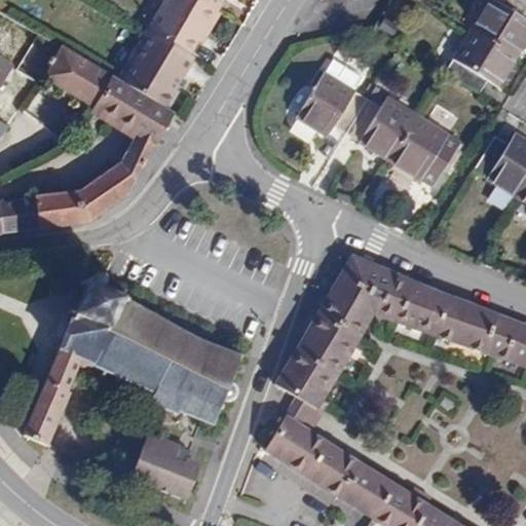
[(207,38),(220,14),(218,13),(195,0),(166,0),(148,32),(153,35),(190,57),(198,43),(202,36),(207,38)]
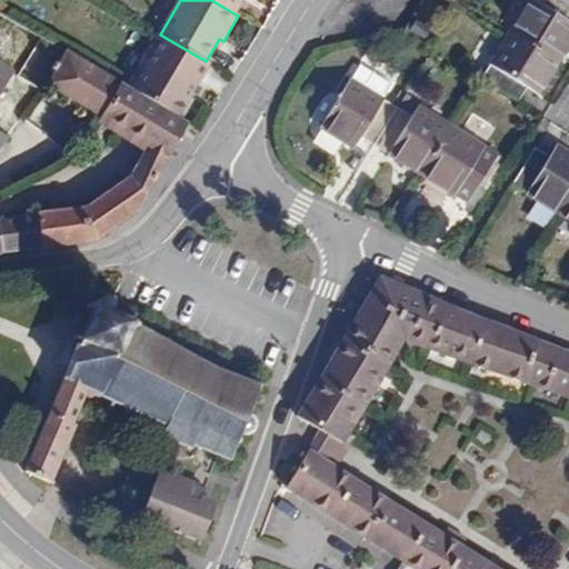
[(211,0),(236,15),(243,0),(211,0)]
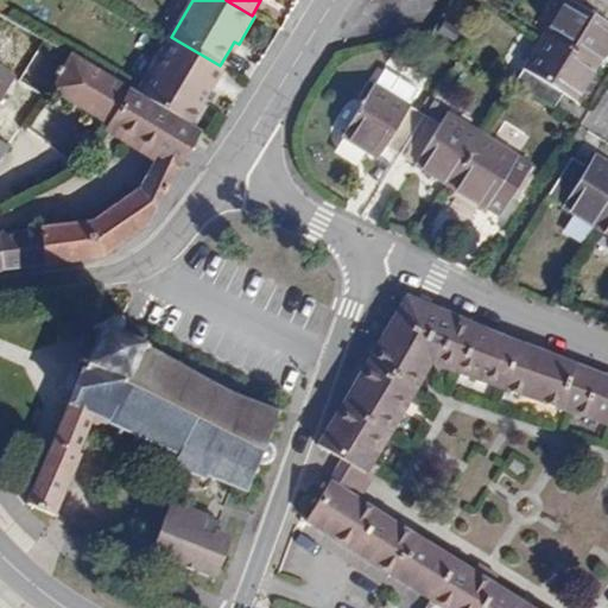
[(607,48),(607,25),(607,24),(607,21),(607,6),(597,0),(564,0),(543,36),(596,69),(607,48)]
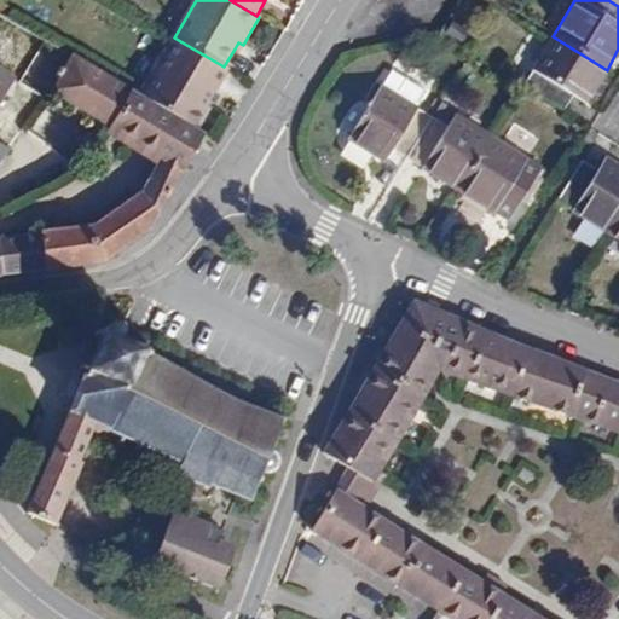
[(585,104),(607,70),(553,36),(522,86),(522,87),(563,111),(572,98),(585,104)]
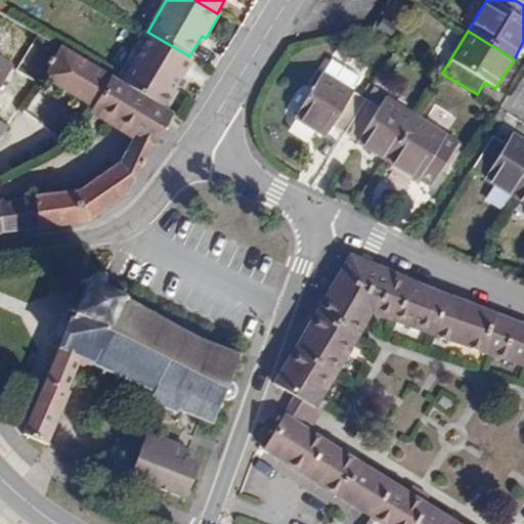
[(139,57),(153,35),(147,32),(134,54),(139,57)]
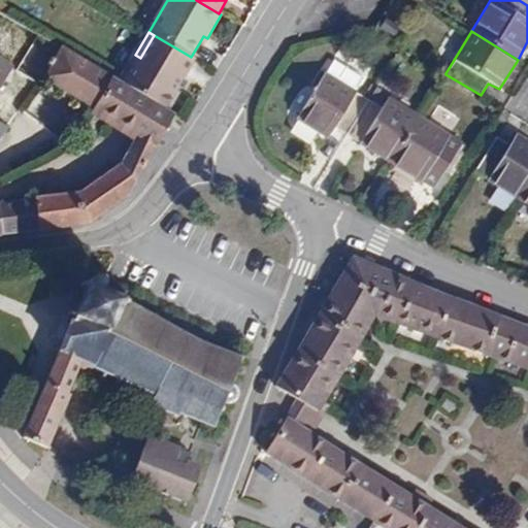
[(176,92),(195,59),(191,57),(154,35),(140,58),(135,55),(121,80),(170,109),(179,93),(176,92)]
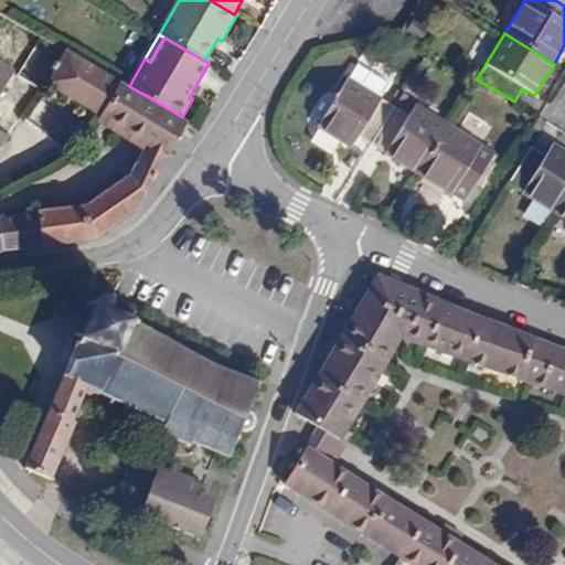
[(0,252),(94,241),(134,213),(189,121),(182,117),(129,86),(66,51),(48,85),(148,145),(126,181),(86,206),(39,213),(39,214),(9,219),(0,220),(0,252)]
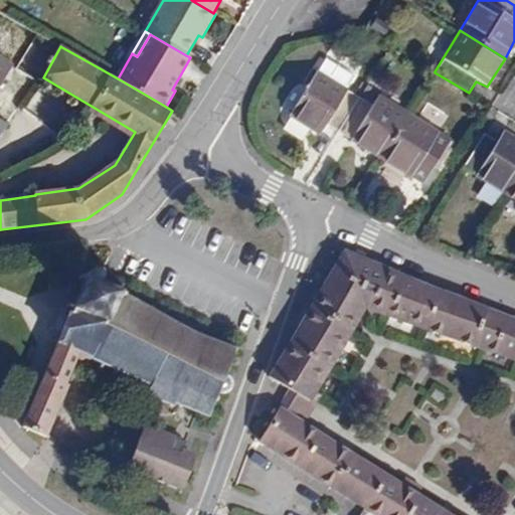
[(0,134),(6,126),(0,121),(0,86),(13,64),(0,56),(0,134)]
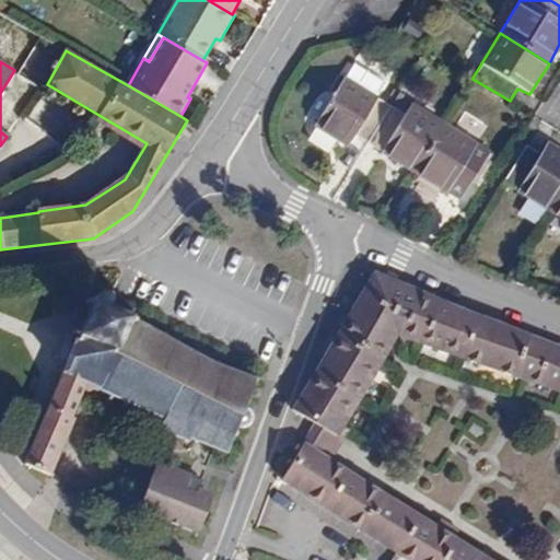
[(368,144),(391,107),(376,98),(385,85),(353,66),(314,128),(347,148),(354,137),(368,144)]
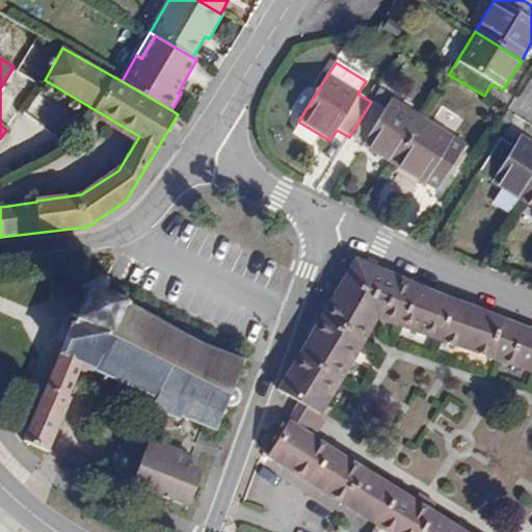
[(394,165),(422,118),(391,100),(384,111),(371,102),(349,137),(394,165)]
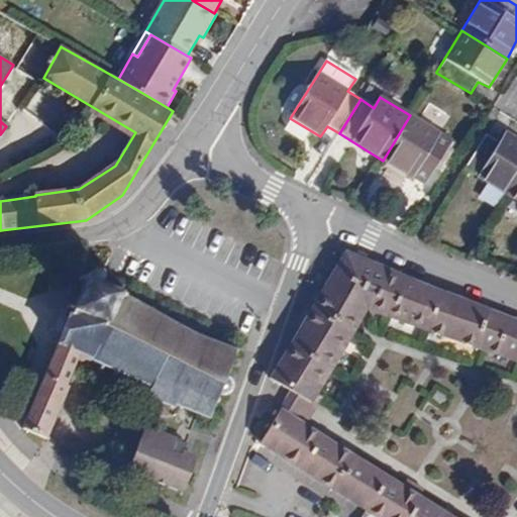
[(434,169),(446,147),(450,140),(410,115),(383,161),(423,185),(434,169)]
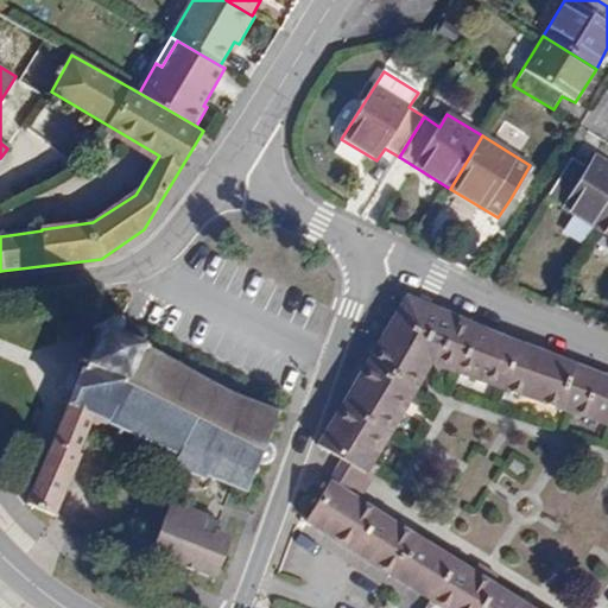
[(596,230),(607,211),(607,165),(594,157),(584,169),(570,159),(546,200),(596,230)]
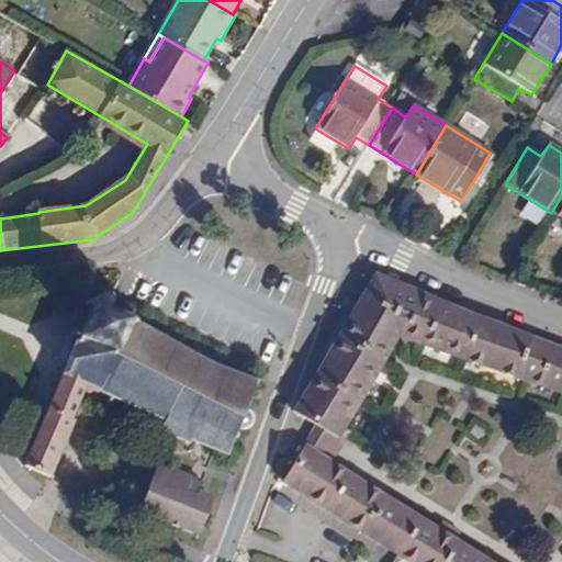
[(479,188),(493,166),(485,160),(472,183),(479,188)]
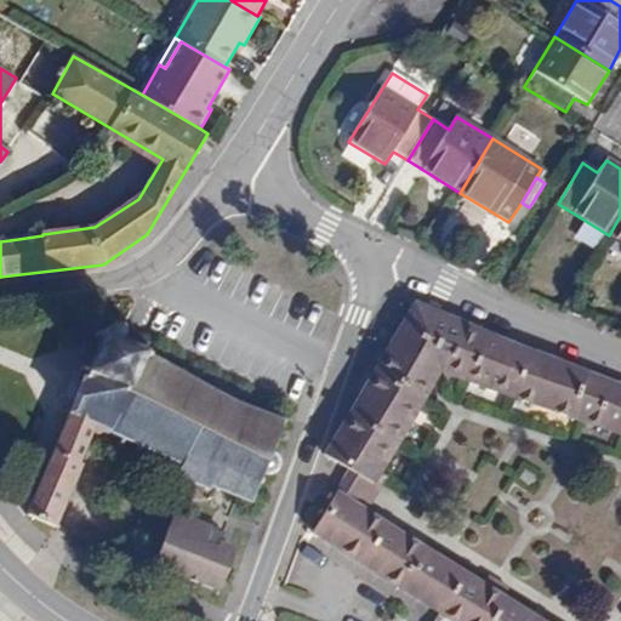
[(620,243),(620,216),(609,235),(620,243)]
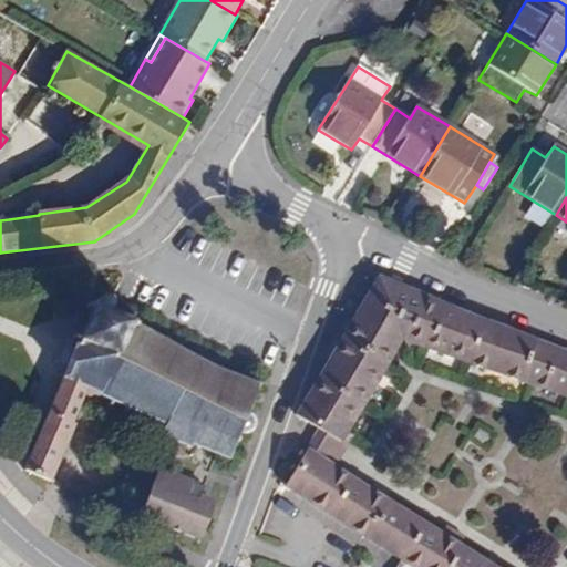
[(566,566),(566,352),(381,278),(298,415),(318,428),(340,441),(347,432),(403,340),(566,395),(566,566),(495,566),(337,466),(309,450),(286,486),(412,566),(566,566)]
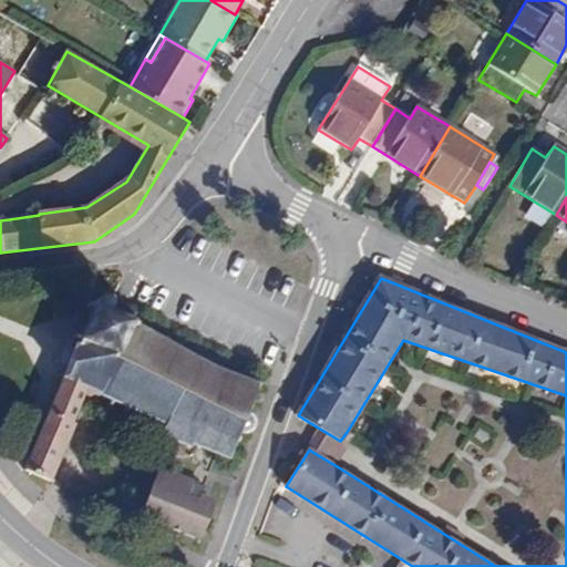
[(66,373),(60,371),(59,374),(64,378),(26,470),(51,482),(76,426),(73,425),(86,394),(88,395),(90,399),(93,398),(96,399),(98,397),(107,400),(105,405),(111,409),(113,403),(119,405),(113,418),(120,421),(123,413),(127,415),(130,411),(145,418),(143,422),(148,425),(151,420),(164,426),(158,439),(164,442),(165,440),(185,447),(185,450),(191,452),(192,446),(216,456),(229,462),(236,444),(239,446),(240,442),(238,440),(239,436),(245,436),(249,435),(253,432),(255,428),(255,421),(253,416),(248,413),(250,409),(253,408),(255,404),(253,402),(259,385),(260,385),(263,381),(258,379),(256,382),(226,371),(229,366),(224,362),(222,369),(203,358),(205,353),(200,351),(198,356),(173,341),(176,336),(172,333),(168,339),(141,325),(141,321),(134,319),(136,313),(132,310),(130,317),(115,310),(115,306),(115,302),(113,298),(109,296),(103,297),(99,300),(95,305),(90,302),(88,307),(93,310),(66,373)]
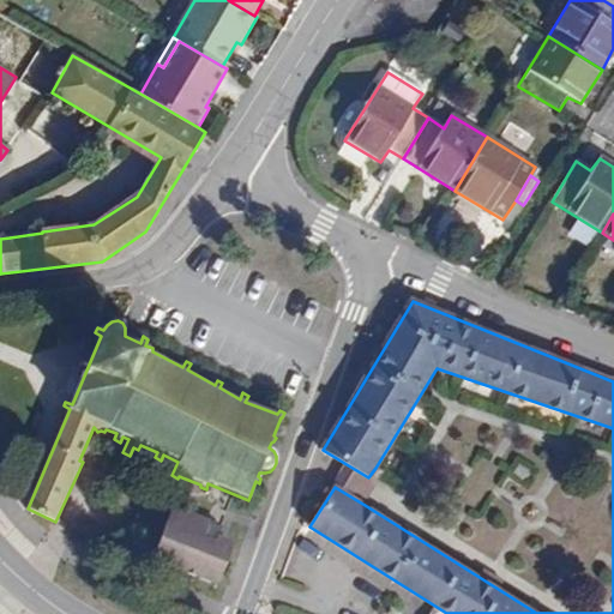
[(365,505),(383,476),(384,474),(375,468),(368,477),(344,463),(331,485),(335,487),(365,505)]
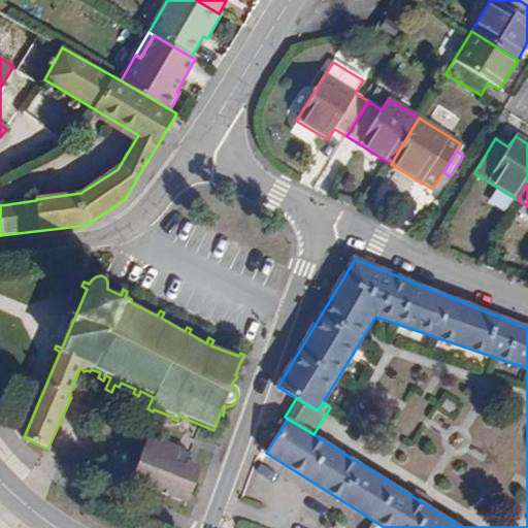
[(137,483),(174,498),(187,503),(189,499),(200,470),(201,467),(188,462),(191,454),(149,437),(132,476),(138,480),(137,483)]
